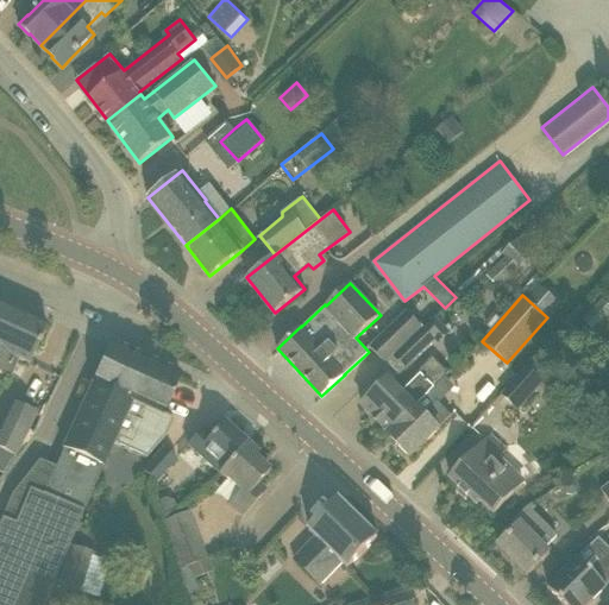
[(0,301),(0,367),(11,373),(18,357),(29,361),(46,323),(0,301)]
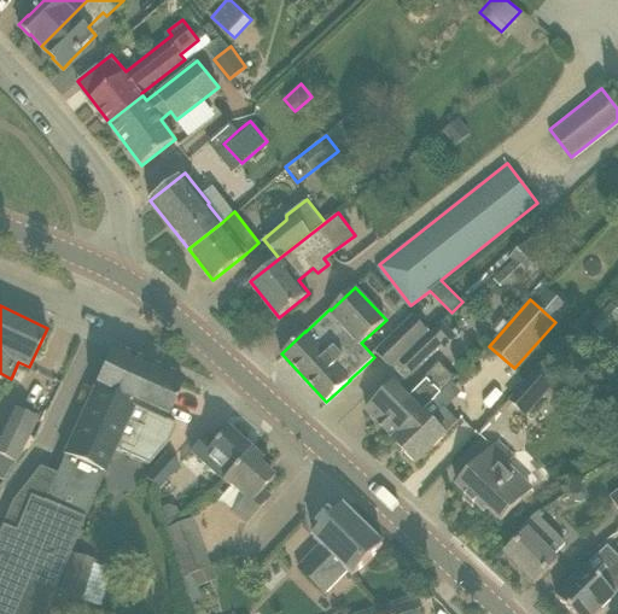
[(404,380),(442,345),(430,333),(391,369),(392,369),(394,369),(404,380)]
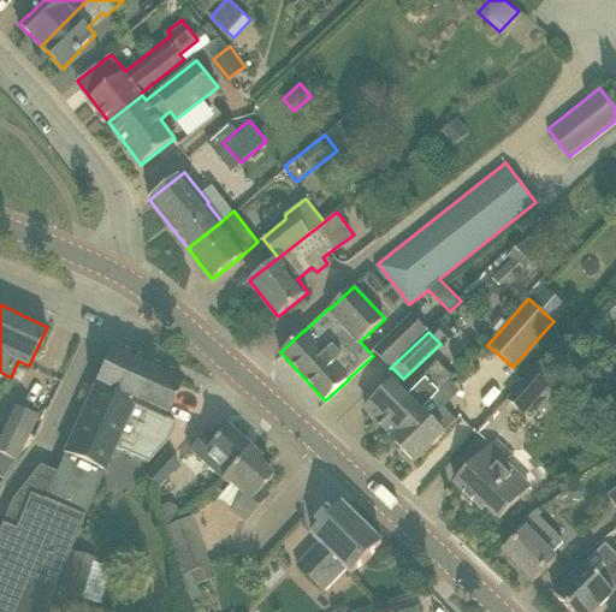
[(125,416),(149,363),(111,346),(93,385),(93,386),(73,428),(71,427),(69,433),(71,434),(64,452),(42,498),(29,493),(15,528),(1,522),(0,523),(0,611),(43,611),(82,521),(84,516),(92,498),(93,498),(94,494),(94,493),(104,469),(114,446),(113,445),(126,417),(125,416)]
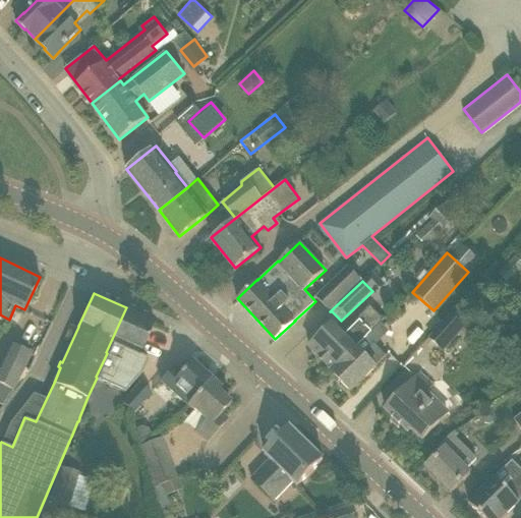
[(462,299),(449,312),(428,335),(442,347),(475,311),(462,299)]
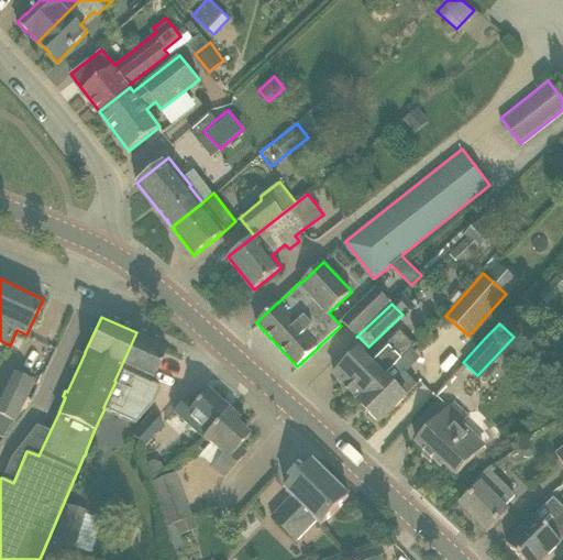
[(386,342),(389,346),(372,363),(359,350),(334,374),(360,399),(384,375),(411,347),(415,343),(400,329),(386,342)]
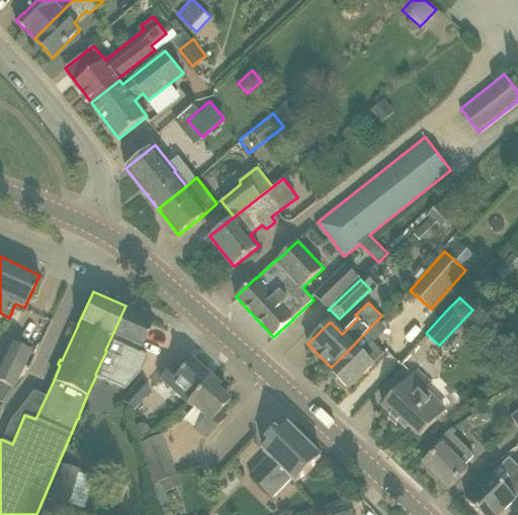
[(139,351),(152,322),(154,319),(125,306),(105,350),(106,351),(95,374),(96,375),(123,388),(135,375),(142,367),(147,354),(139,351)]
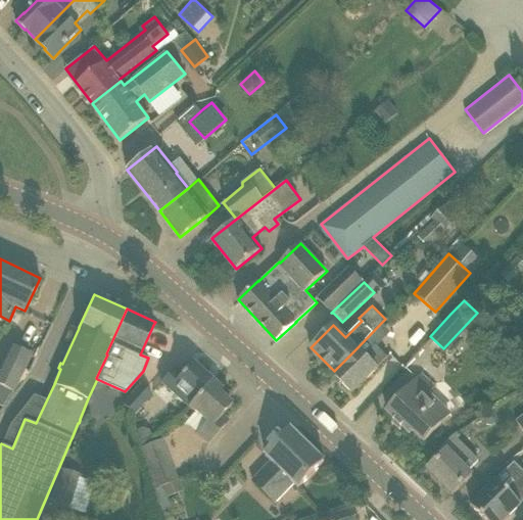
[(391,331),(382,322),(357,348),(334,371),(333,372),(352,391),(377,367),(376,367),(387,356),(377,345),(391,331)]
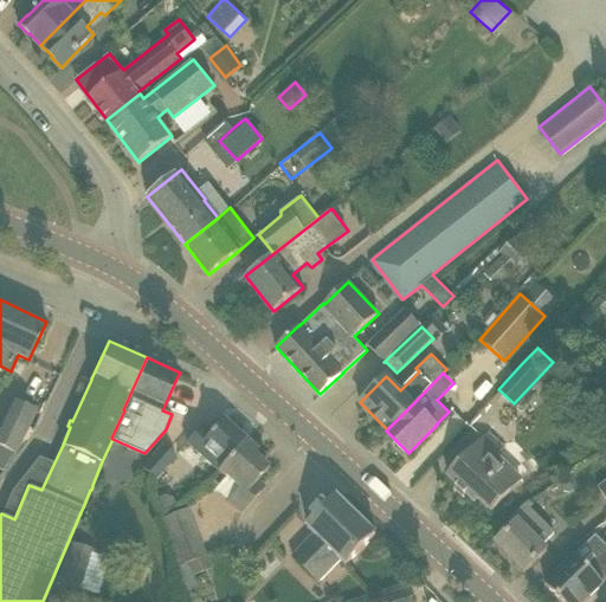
[(32,407),(10,397),(0,416),(0,444),(13,451),(32,407)]
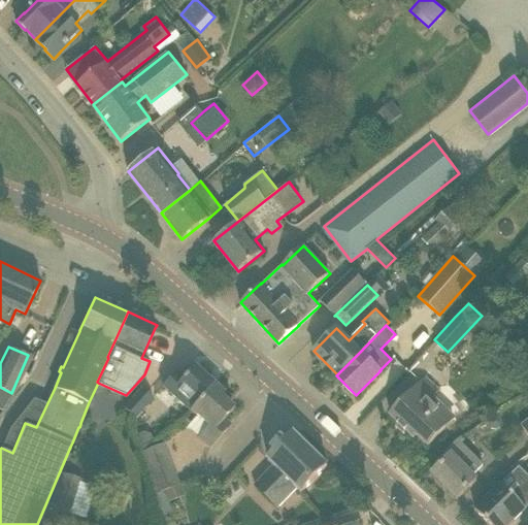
[(162,385),(190,409),(213,383),(193,364),(183,376),(174,369),(162,385)]
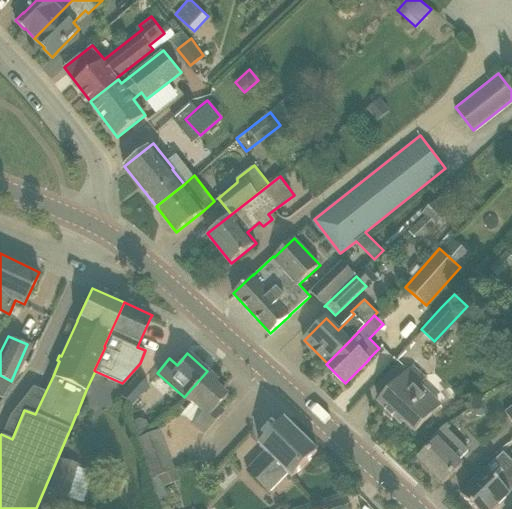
[(415,430),(437,407),(442,402),(420,381),(425,376),(413,365),(379,402),(401,422),(404,419),(415,430)]
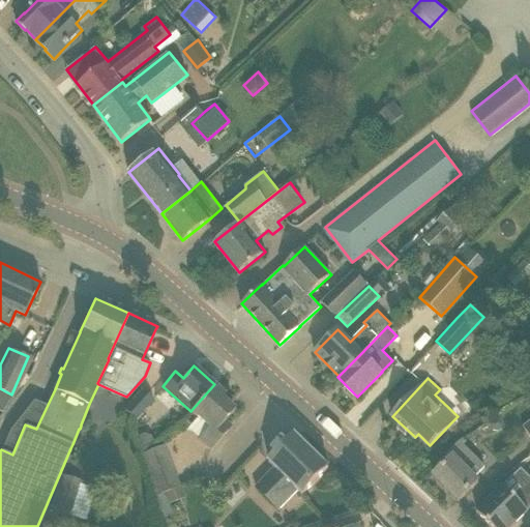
[(225,393),(214,384),(190,411),(208,427),(198,438),(210,448),(231,425),(225,419),(234,409),(222,397),(225,393)]
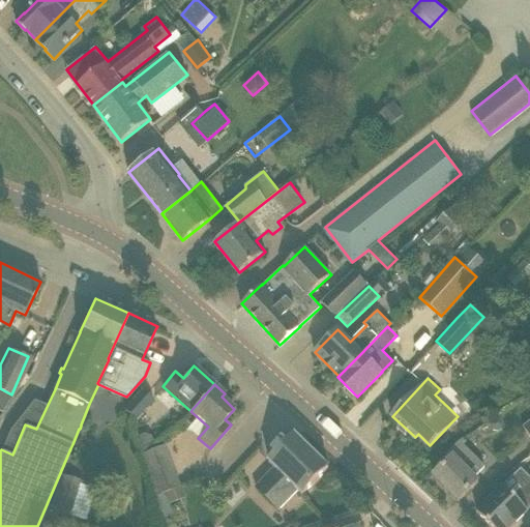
[(135,417),(153,398),(142,387),(124,408),(135,417)]
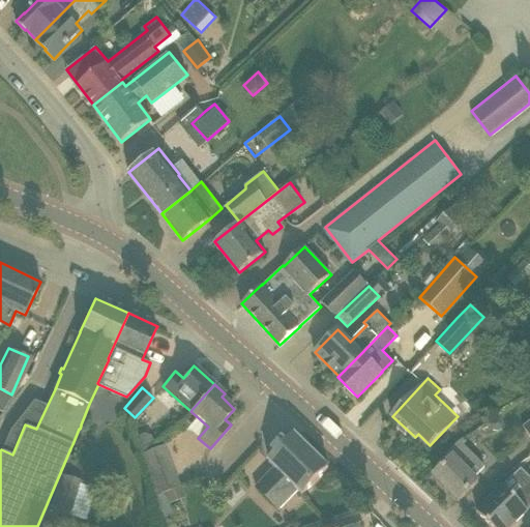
[(154,441),(151,435),(142,433),(136,436),(143,447),(154,441)]
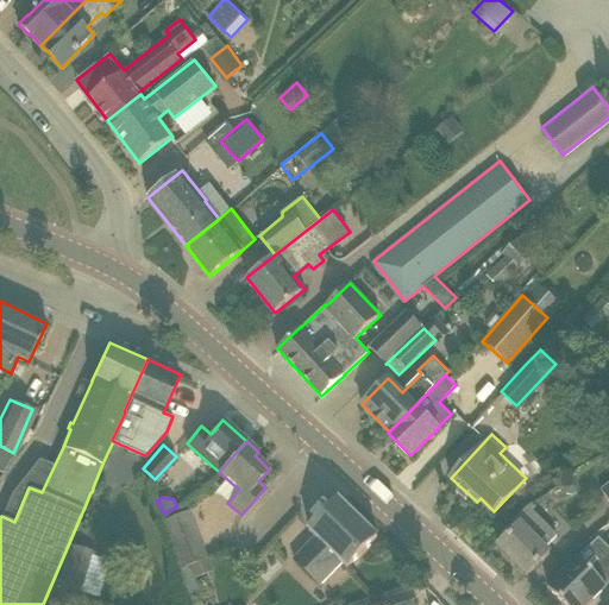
[(349,567),(378,536),(339,498),(309,529),(315,535),(294,558),(321,584),(343,561),(349,567)]
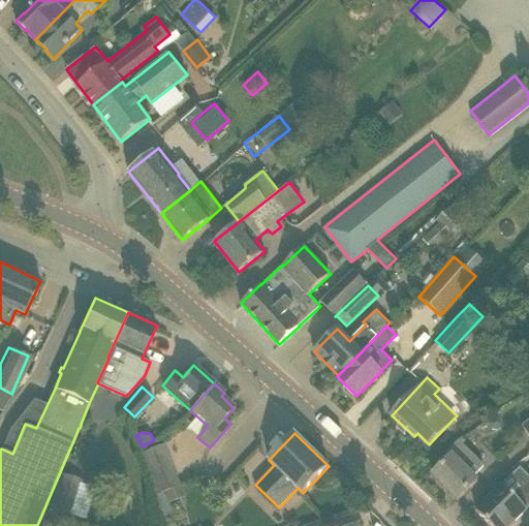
[(459,439),(440,457),(444,461),(433,473),(458,499),(477,480),(473,474),(484,464),(459,439)]
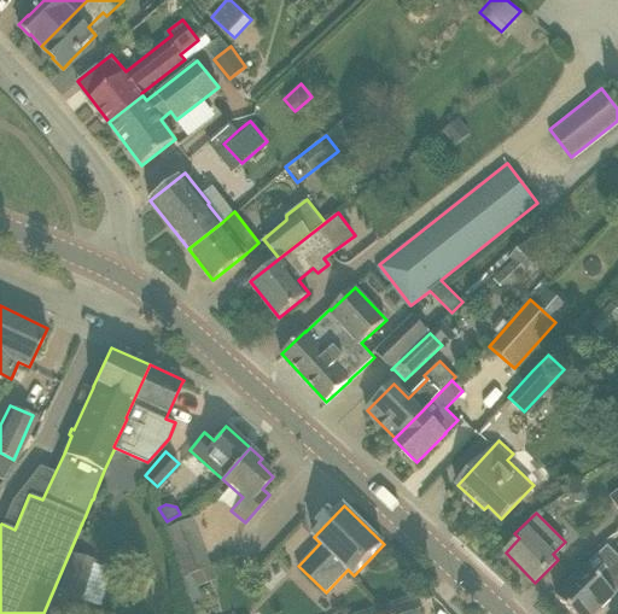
[(209,566),(190,516),(163,527),(182,577),(209,566)]
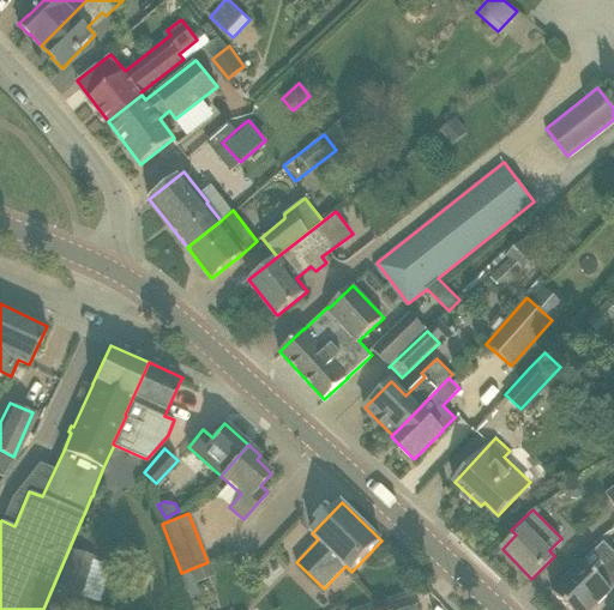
[(59,589),(85,596),(97,555),(71,548),(59,589)]
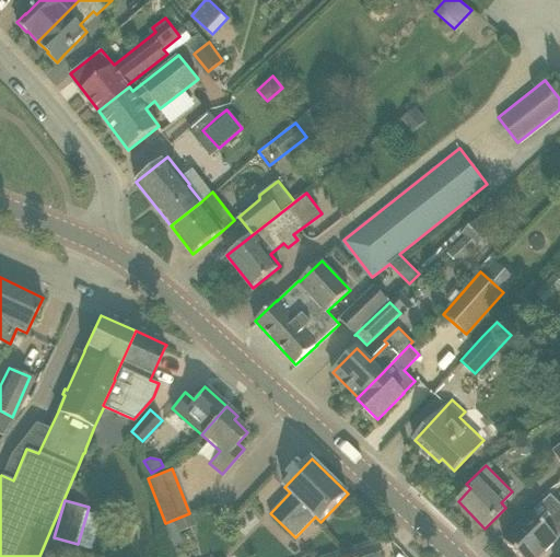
[(559,535),(559,512),(544,523),(532,512),(504,540),(521,556),(538,556),(558,538),(559,535)]
